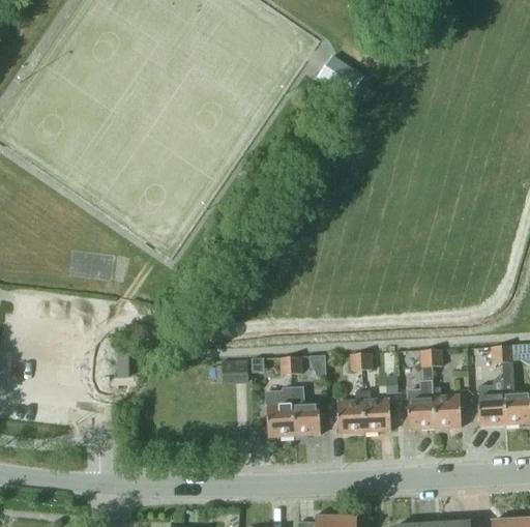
[(363,76),(331,55),(317,76),(349,96),(363,76)]
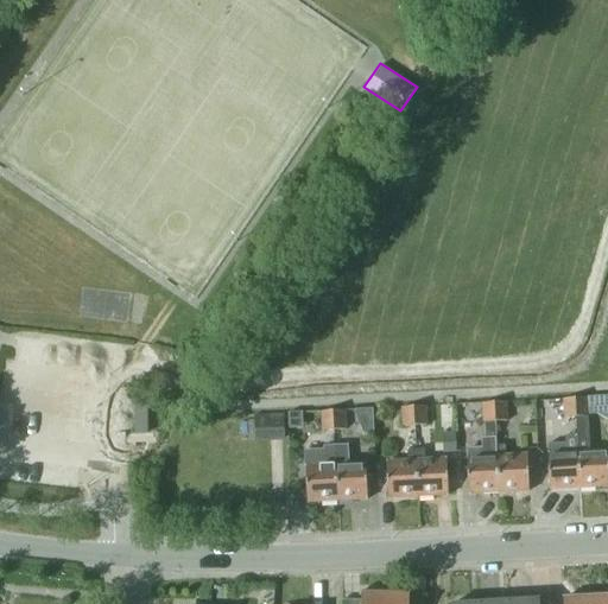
[(588,395),(575,396),(576,414),(588,414),(589,414),(588,395)]
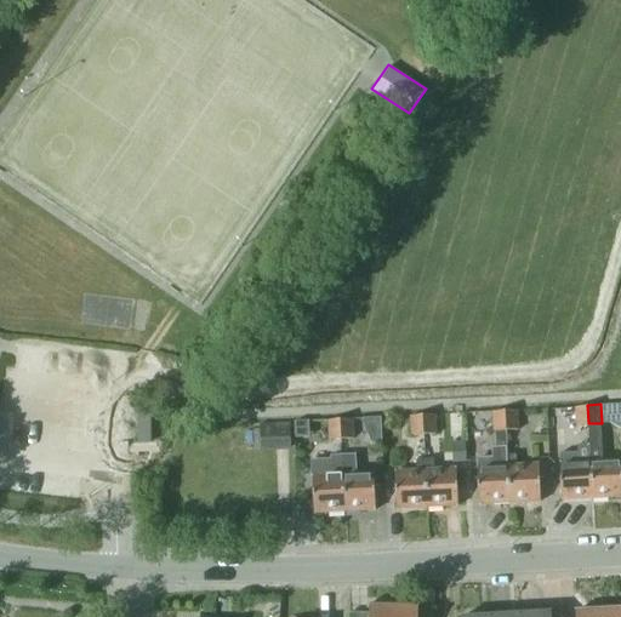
[(587,405),(575,406),(576,424),(588,423),(587,405)]
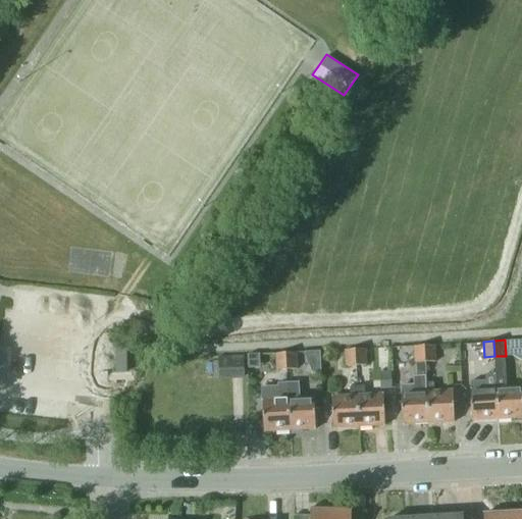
[(424,344),(414,345),(414,360),(416,360),(425,360),(424,344)]
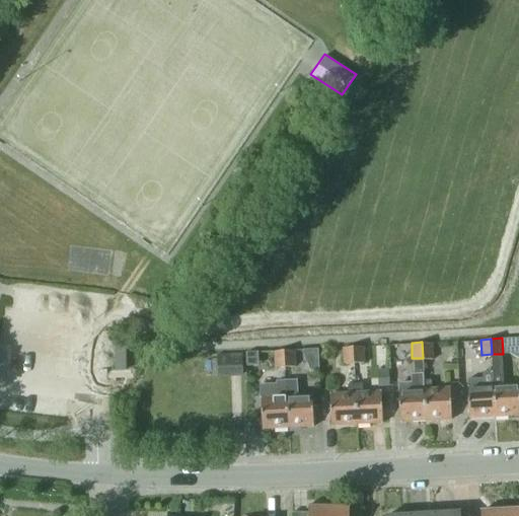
[(433,342),(422,342),(423,358),(433,357),(433,342)]
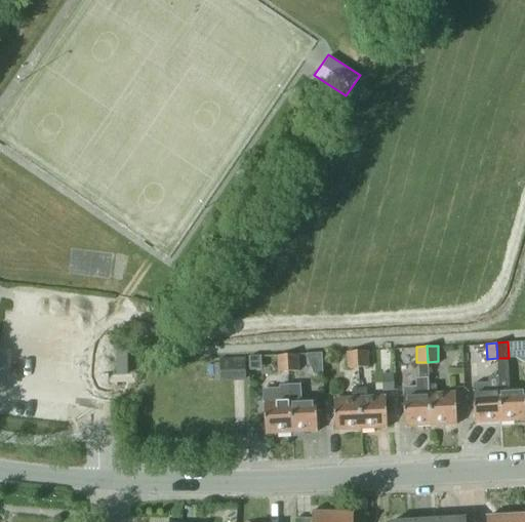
[(348,366),(358,365),(357,350),(347,351),(348,366)]
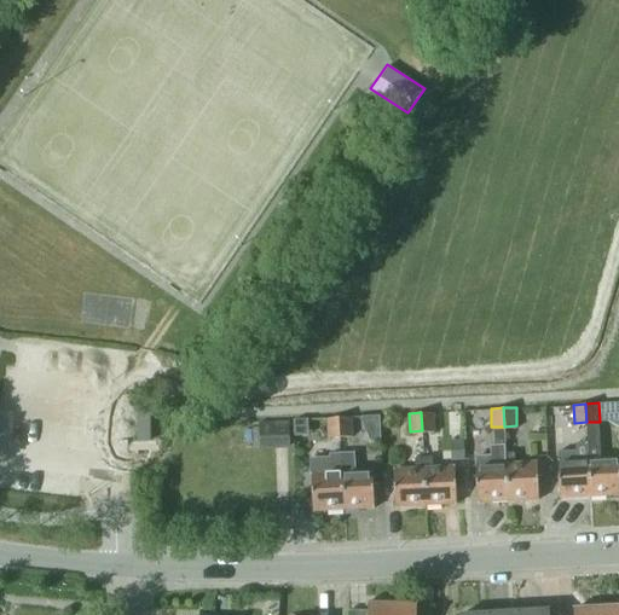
[(421,412),(422,430),(434,429),(433,412),(421,412)]
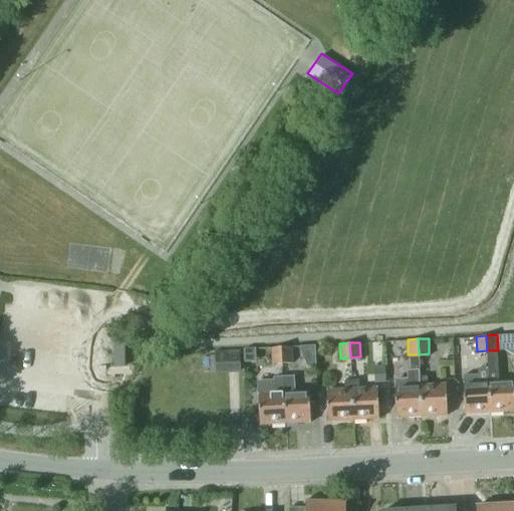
[(317,344),(295,345),(296,364),(318,363),(317,344)]
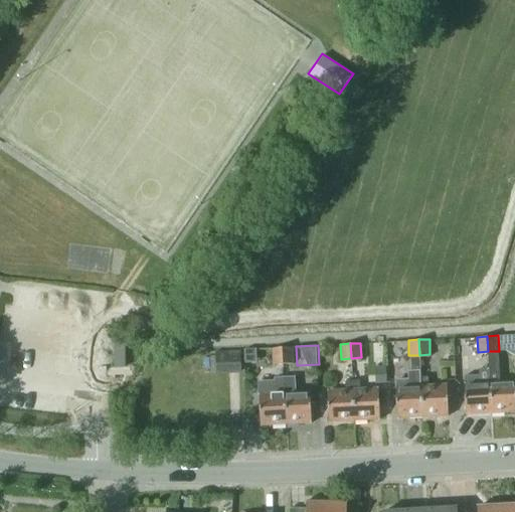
[(282,347),(283,362),(293,361),(293,346),(282,347)]
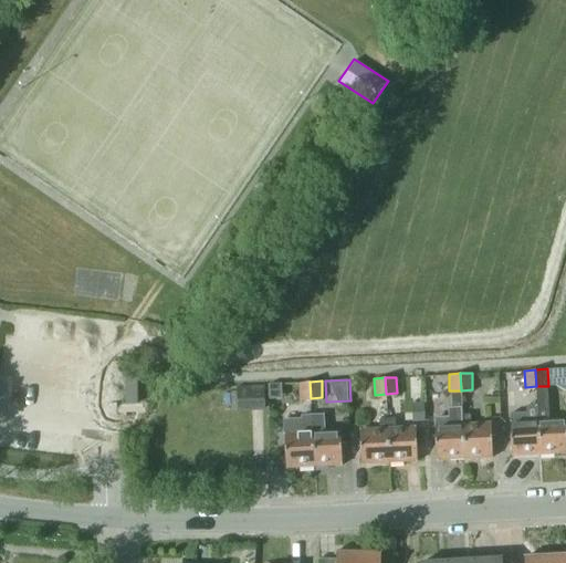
[(300,399),(311,398),(310,382),(299,382),(300,399)]
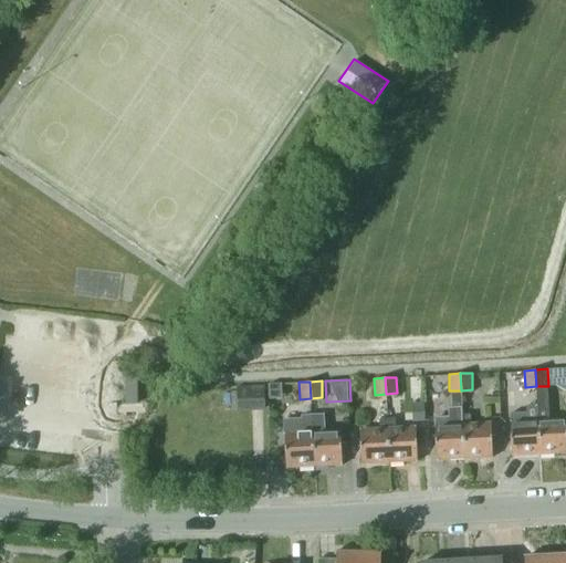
[(265,408),(264,385),(237,386),(238,409),(265,408)]
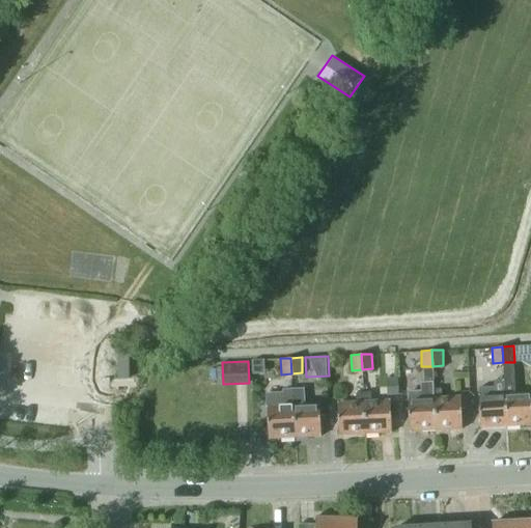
[(513,362),(503,362),(504,377),(504,384),(506,424),(530,422),(530,400),(530,391),(515,392),(513,362)]
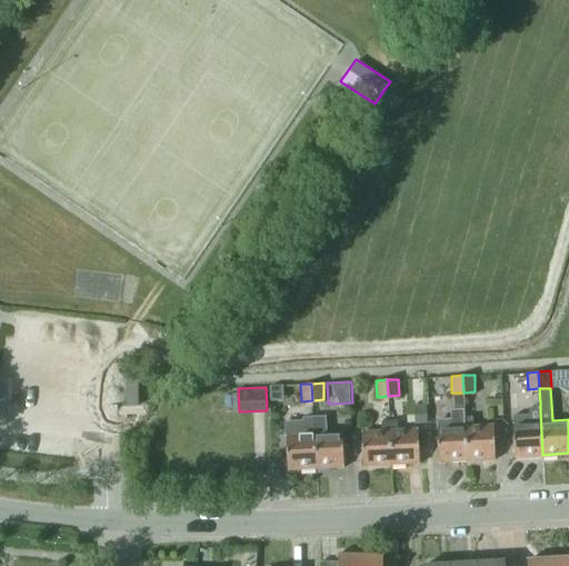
[(451,416),(437,417),(437,426),(439,460),(467,459),(465,415),(463,393),(453,393),(453,407),(451,407),(451,416)]
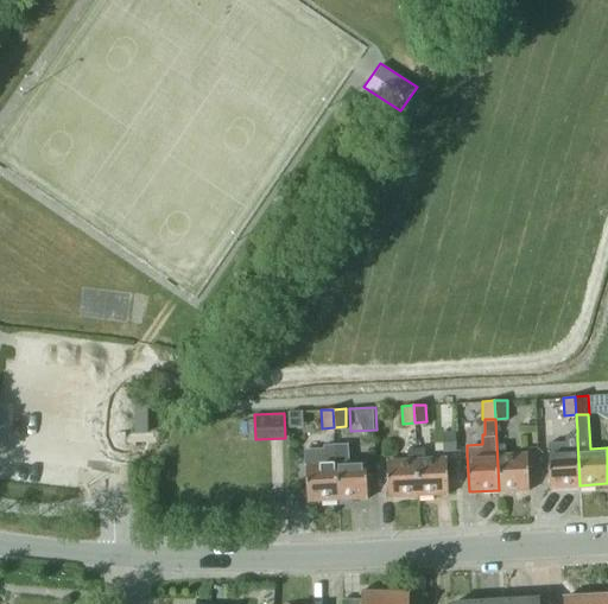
[(456,450),(456,430),(443,430),(443,451),(456,450)]
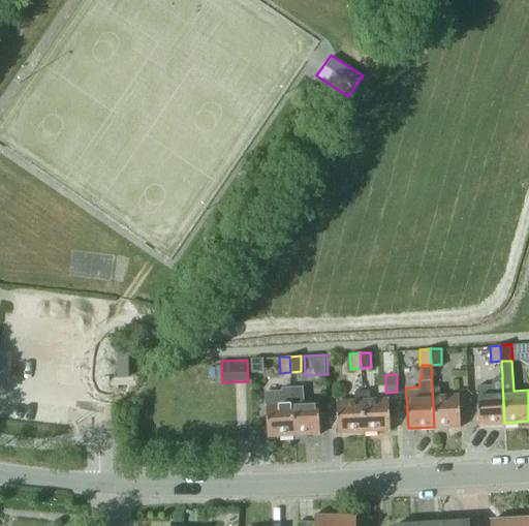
[(491,382),(476,383),(476,393),(478,425),(504,423),(502,382),(502,375),(491,376),(491,382)]
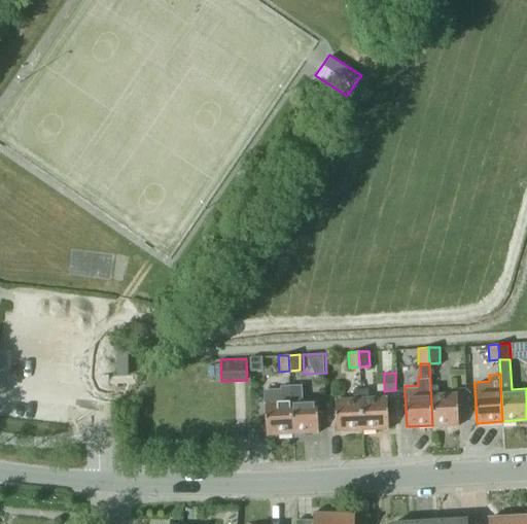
[(267,433),(292,432),(290,383),(280,384),(281,387),(265,388),(267,433)]
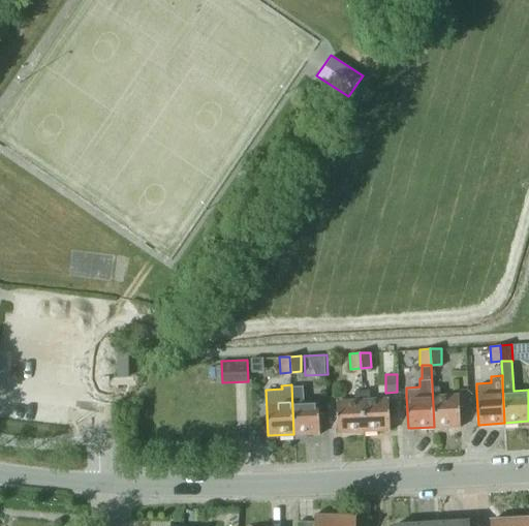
[(291,384),(293,434),(319,433),(318,401),(304,402),(303,384),(291,384)]
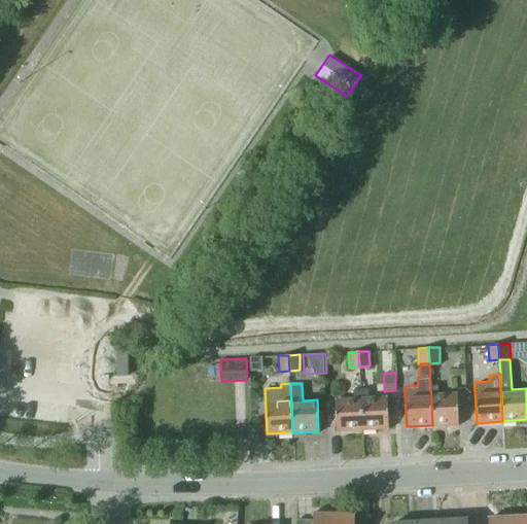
[(430,384),(432,425),(458,423),(457,392),(437,393),(437,384),(430,384)]
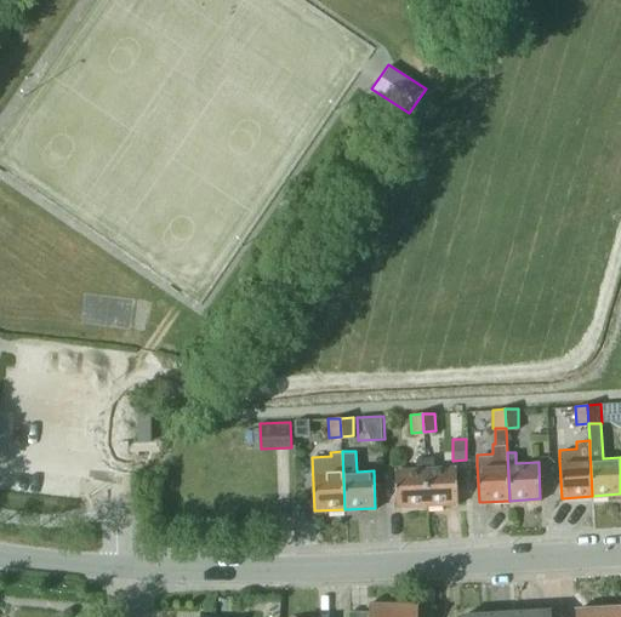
[(397,507),(427,504),(425,457),(416,457),(417,468),(394,469),(397,507)]
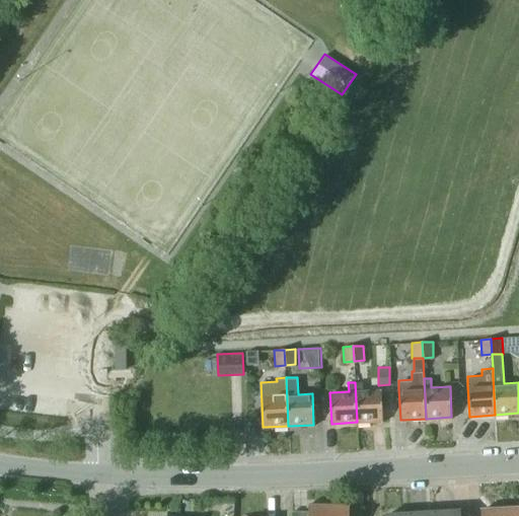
[(355,382),(357,422),(382,421),(381,389),(363,390),(362,382),(355,382)]
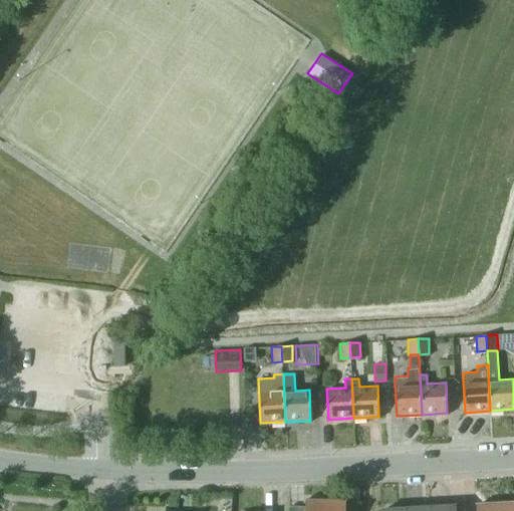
[(345,510),(345,500),(305,500),(305,506),(289,506),(288,510),(345,510)]
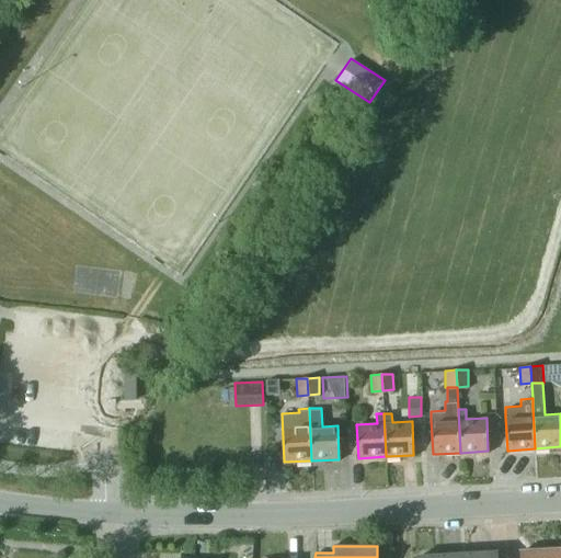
[(560,557),(560,547),(546,549),(546,557),(560,557)]
